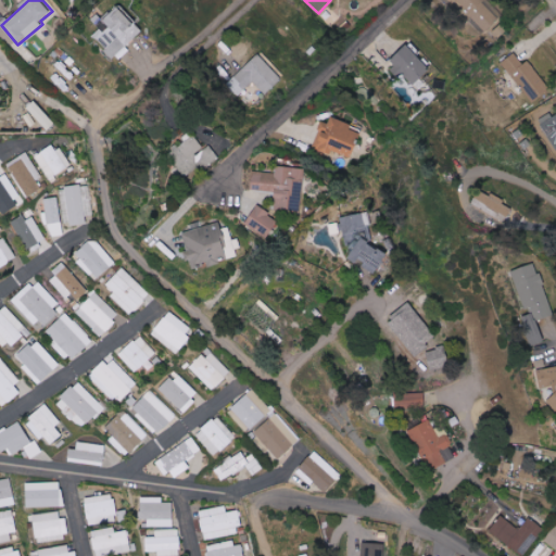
[(450,0),(483,34),(503,15),(488,0),(450,0)]
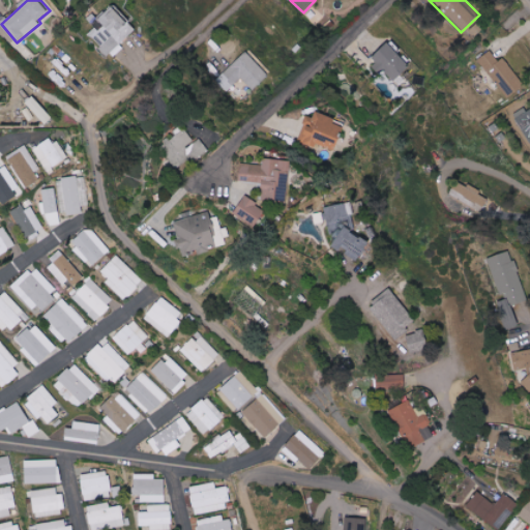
[(138,29),(112,3),(92,22),(97,27),(90,34),(110,55),(138,29)]
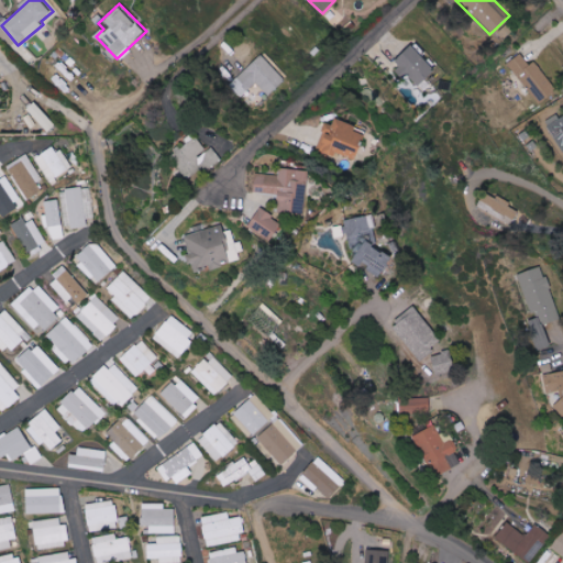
[(404,78),(408,74),(420,86),(437,69),(414,46),(393,67),(404,78)]
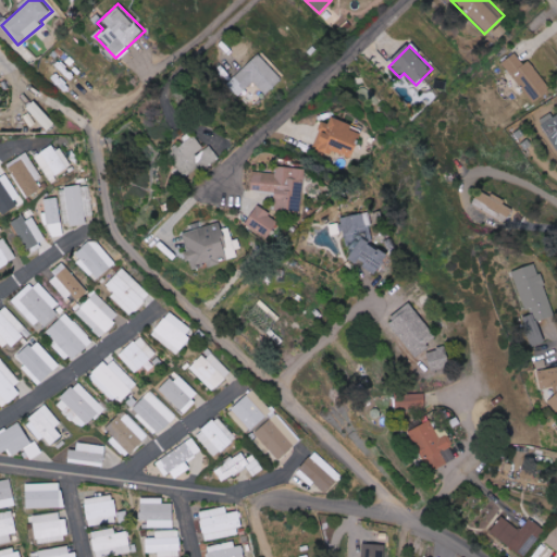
[(283,79),(259,53),(226,84),(237,96),(254,81),(267,95),(283,79)]
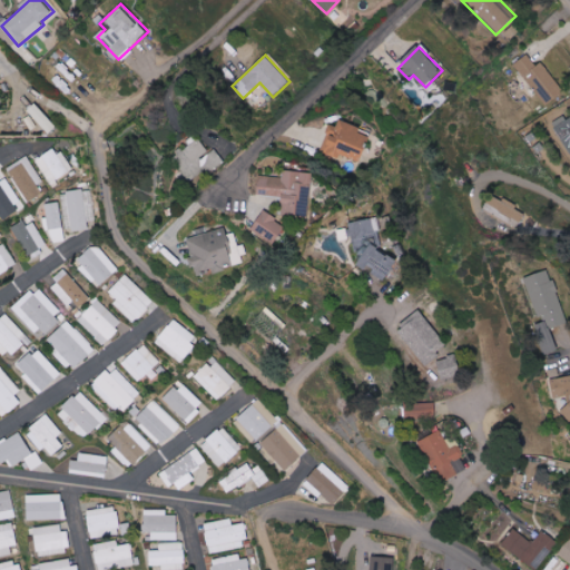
[(516,64),(547,105),(564,91),(542,61),(537,66),(528,55),(516,64)]
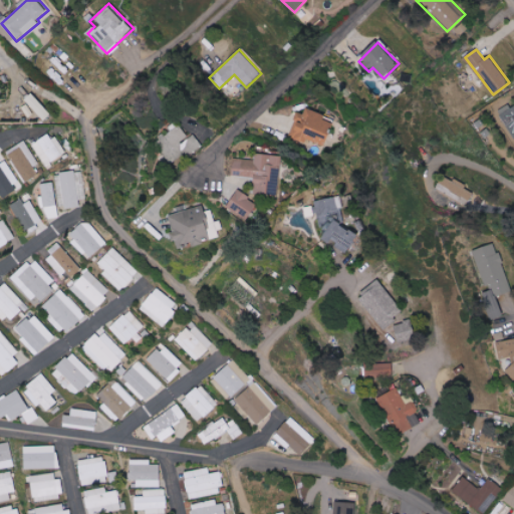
[(243,88),(236,76),(221,86),(227,95),(235,90),(236,91),(243,88)]
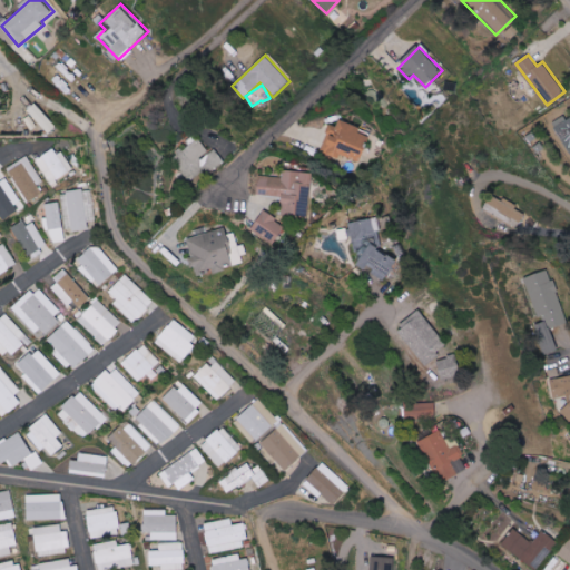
[(49,134),(57,127),(36,104),(27,111),(49,134)]
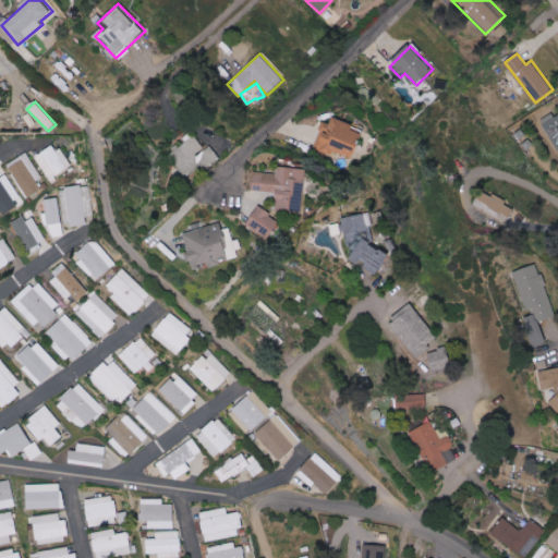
[(557,116),(555,118),(552,113),(540,121),(557,149),(557,116)]
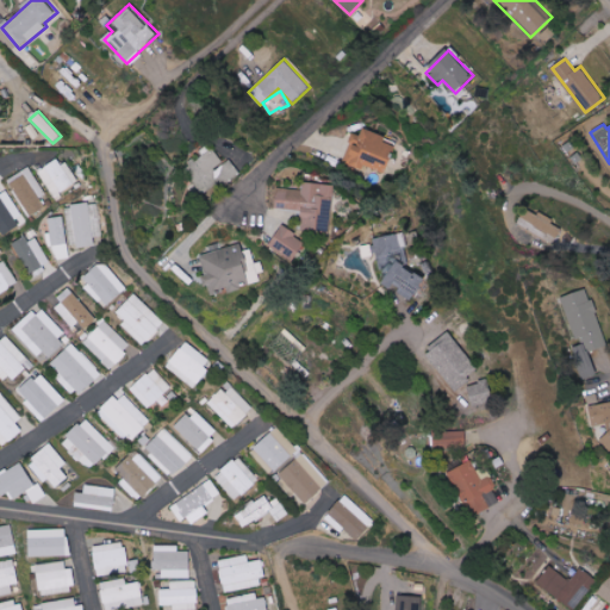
[(355,132),(343,161),(365,169),(367,165),(387,173),(400,142),(365,129),(362,136),(355,132)]
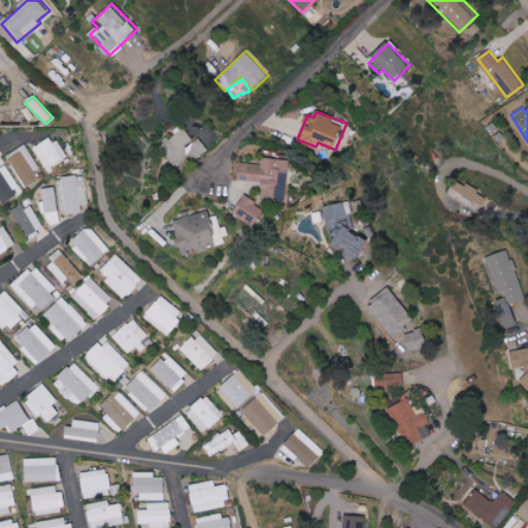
[(197,140),(188,127),(163,145),(180,169),(210,147),(202,137),(197,140)]
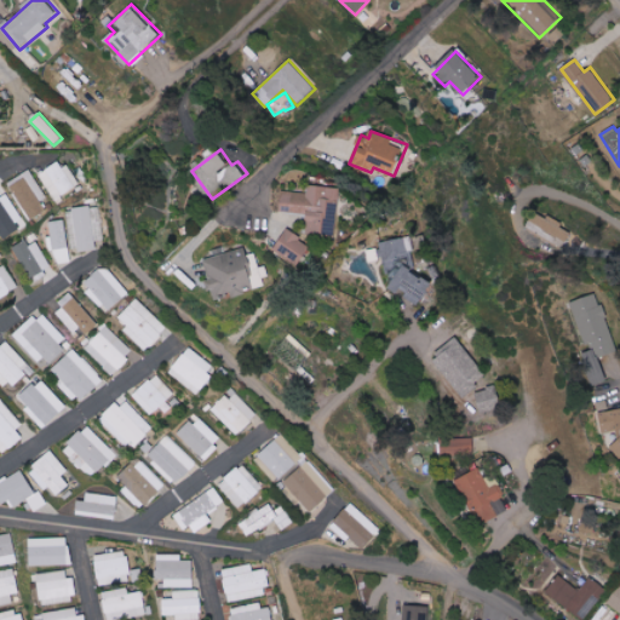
[(52,200),(78,185),(62,160),(38,173),(52,200)]
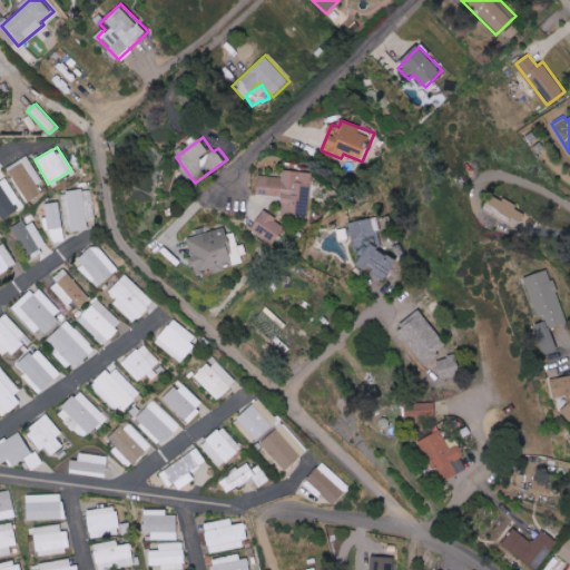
[(8,169),(28,203),(42,194),(37,185),(42,182),(27,157),(8,169)]
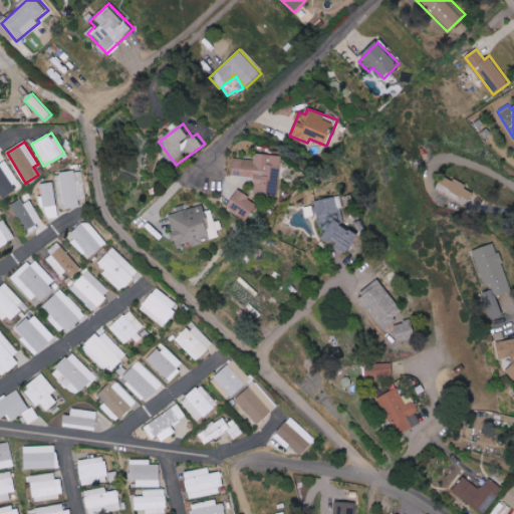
[(285,156),(259,153),(258,160),(237,158),(236,175),(258,177),(256,194),(281,196),(285,156)]
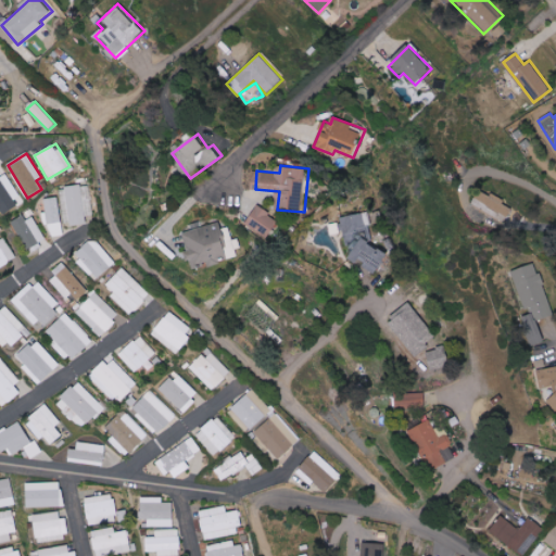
[(0,205),(19,194),(5,174),(0,176),(0,205)]
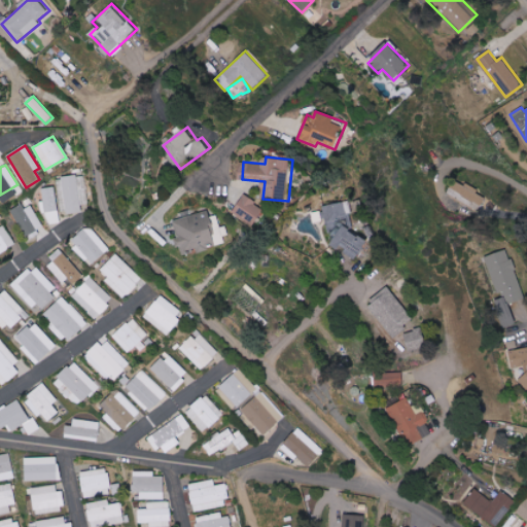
[(88,204),(83,174),(56,178),(60,204),(65,203),(66,214),(82,212),(81,205),(88,204)]
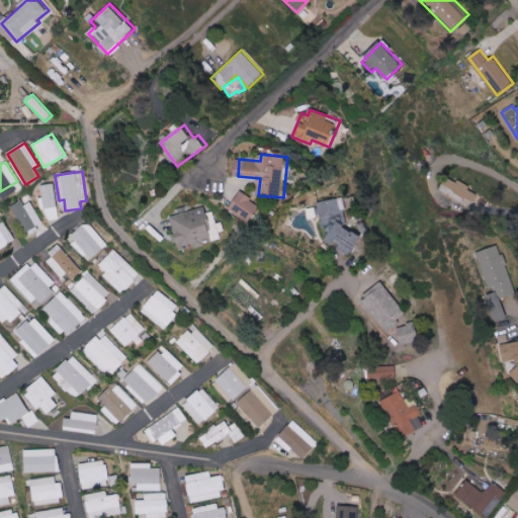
[(469,208),(479,193),(448,176),(439,191),(469,208)]
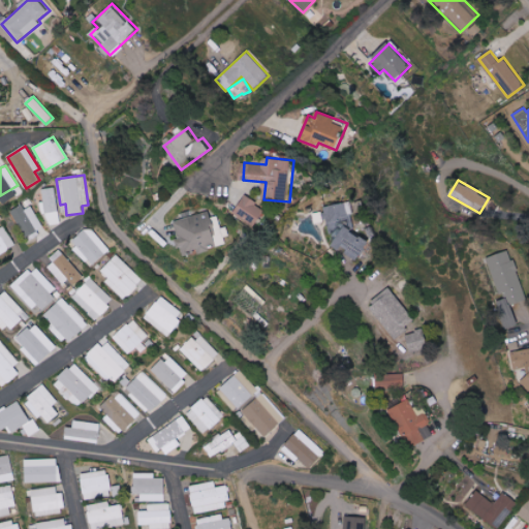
[(47,225),(60,224),(56,188),(43,189),(47,225)]
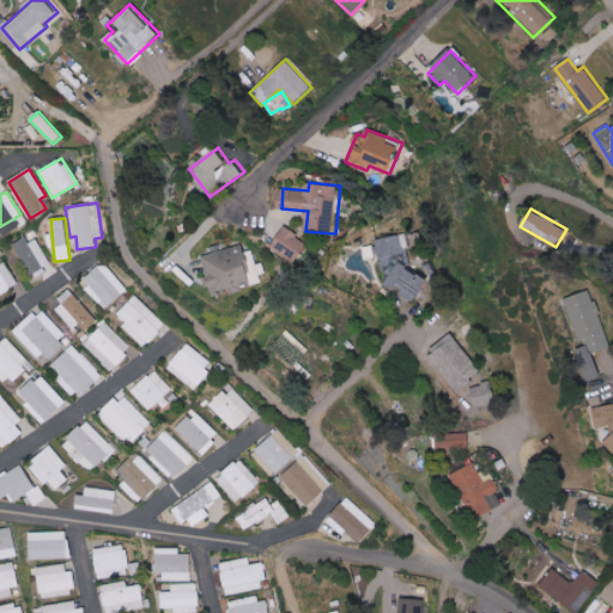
[(311,242),(287,226),(274,247),(298,262),(311,242)]
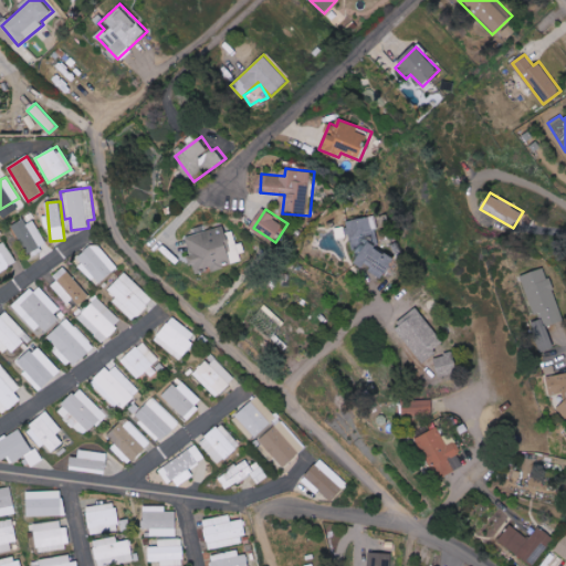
[(29,257),(46,247),(29,217),(12,226),(29,257)]
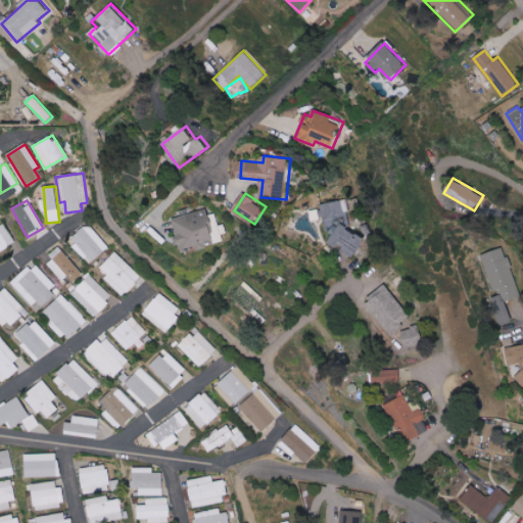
[(322,203),(325,228),(333,227),(336,245),(344,244),(345,256),(367,253),(364,231),(353,233),(348,200),(322,203)]
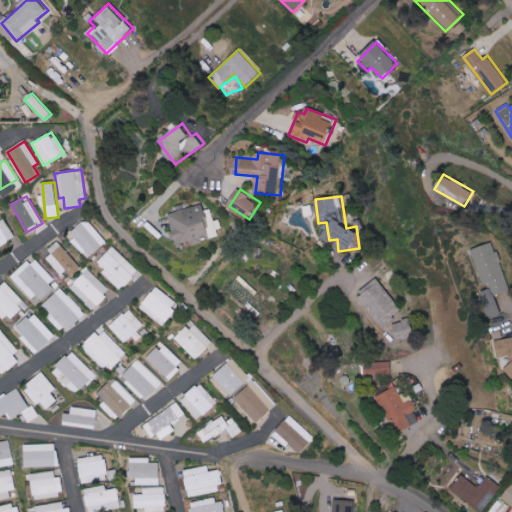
[(169,214),(175,238),(177,238),(179,247),(220,236),(213,208),(206,210),(204,205),(169,214)]
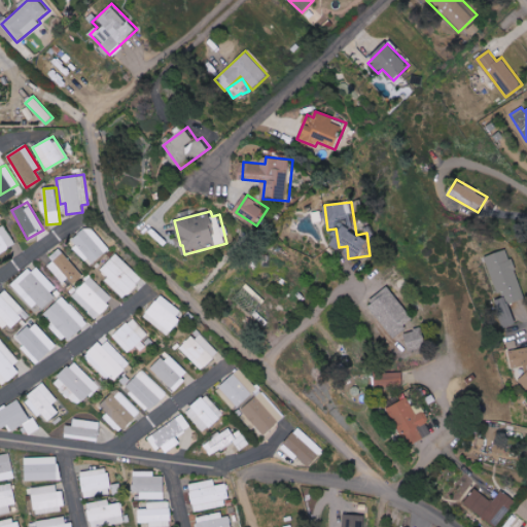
[(0,252),(14,246),(4,224),(0,225),(0,252)]
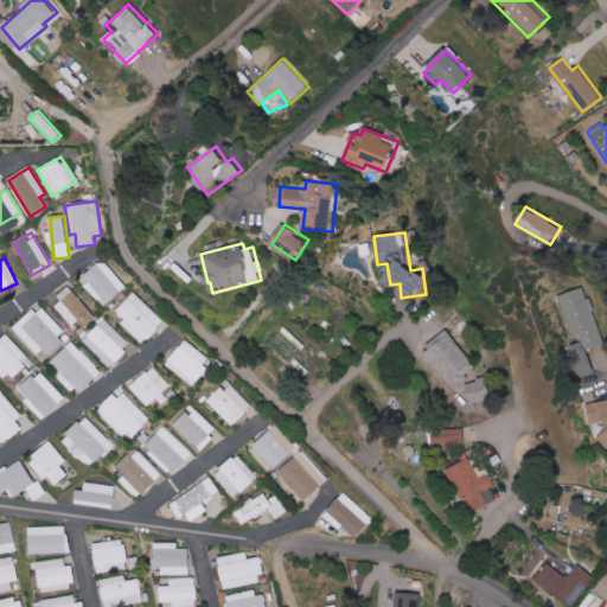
[(106,306),(127,286),(102,260),(81,280),(106,306)]
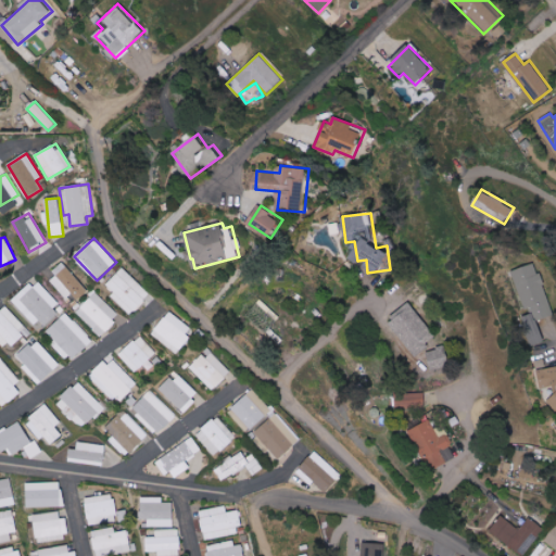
[(553,315),(540,272),(538,273),(534,263),(513,270),(526,315),(520,316),(529,346),(544,342),(538,320),(553,315)]
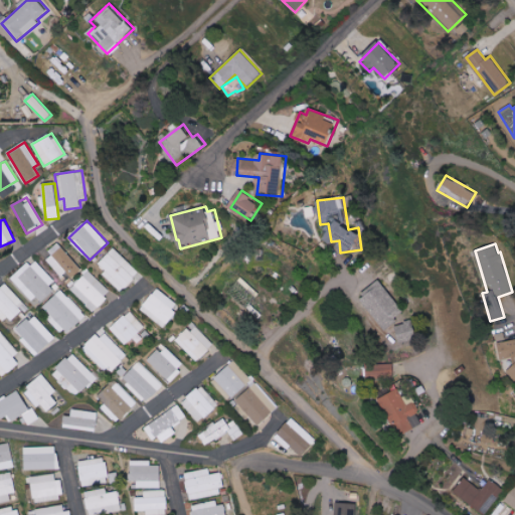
[(68,281),(81,270),(58,244),(45,256),(68,281)]
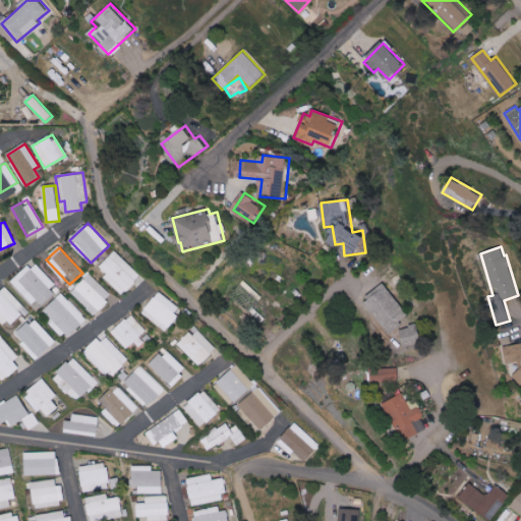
[(123,294),(140,275),(114,250),(97,269),(123,294)]
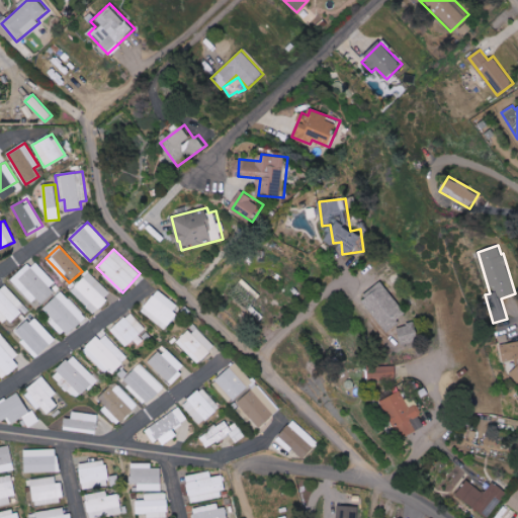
[(36,306),(58,285),(33,260),(12,280),(36,306)]
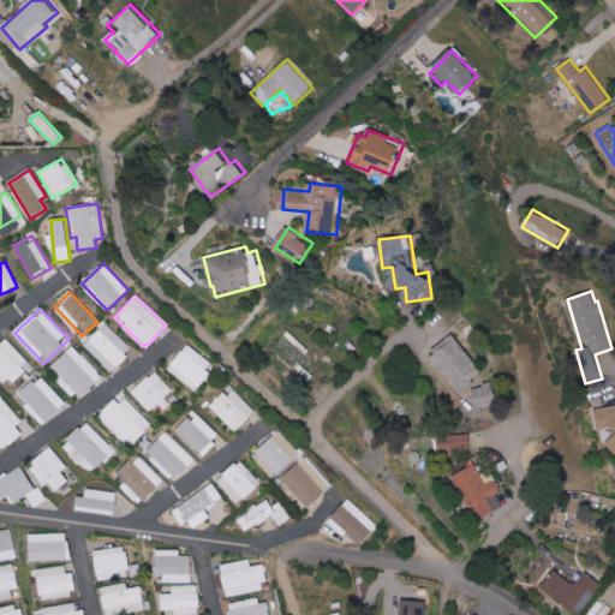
[(82,345),(112,371),(132,348),(103,322),(82,345)]
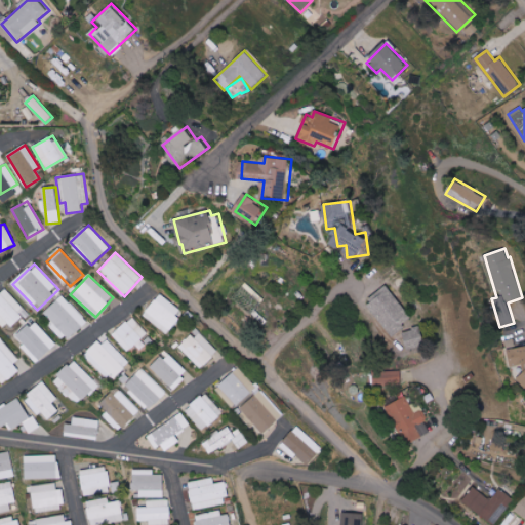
[(265,300),(246,282),(233,295),(252,314),(265,300)]
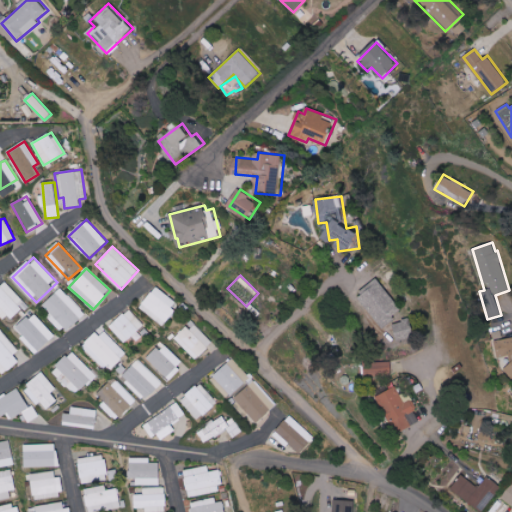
[(0,313),(9,322),(27,305),(3,279),(0,282),(0,313)]
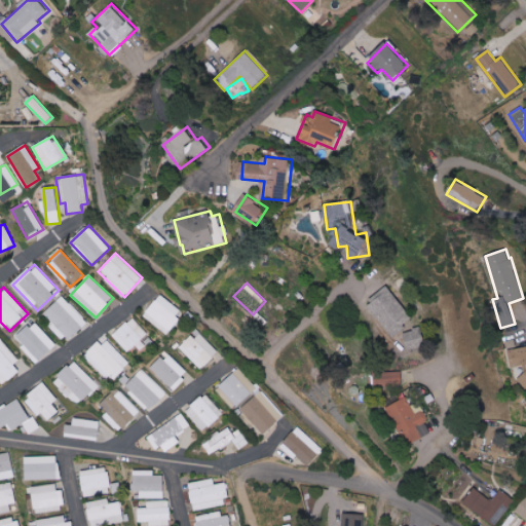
[(416,320),(390,289),(370,305),(395,337),(416,320)]
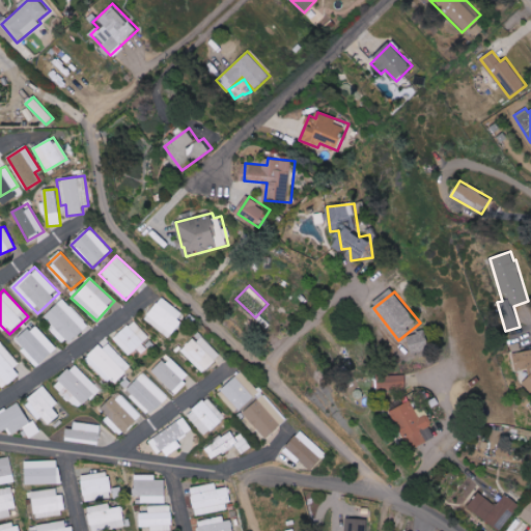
[(145,319),(169,337),(186,314),(161,297),(145,319)]
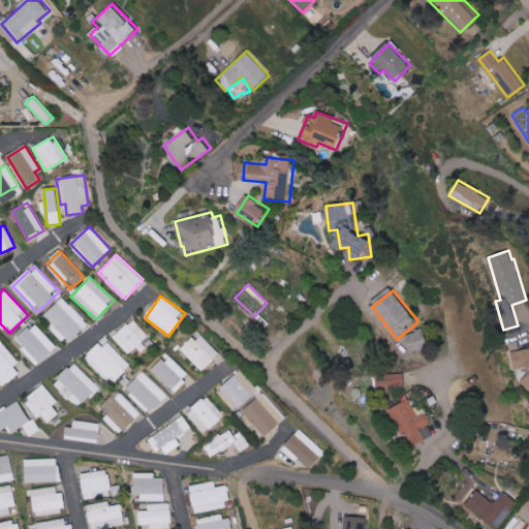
[(51,327),(67,344),(88,324),(62,298),(43,315),(53,324),(51,327)]
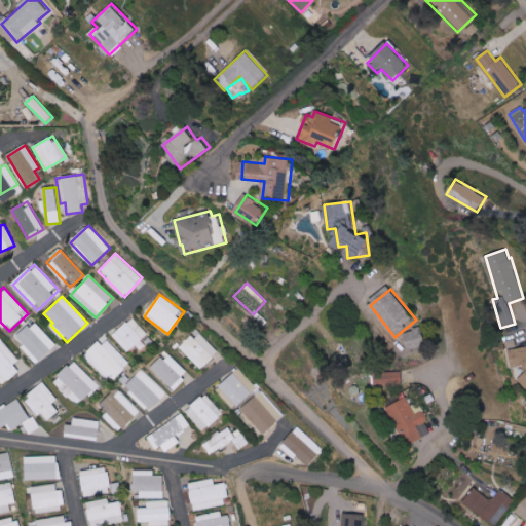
[(148,334),(132,317),(112,336),(128,352),(148,334)]
